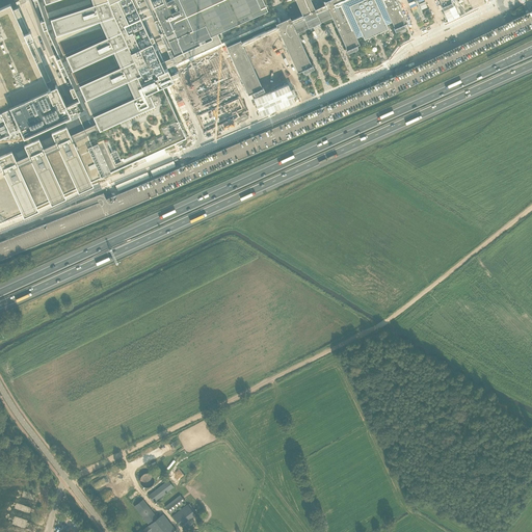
[(32,0),(38,17),(43,16),(45,22),(41,24),(43,28),(110,7),(118,26),(140,17),(136,9),(136,8),(137,9),(138,9),(138,8),(139,7),(135,0),(111,0),(108,2),(107,0),(32,0)]
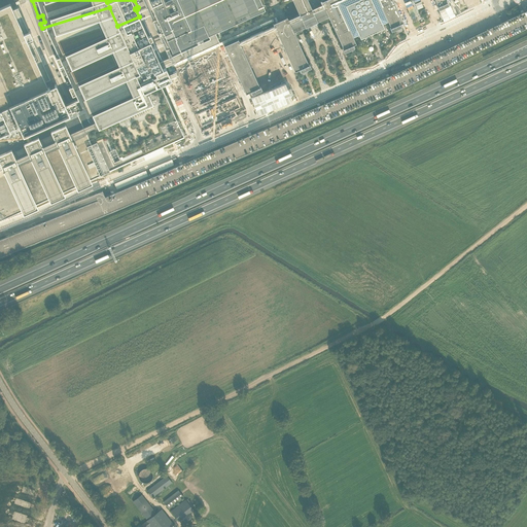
[(147,0),(167,40),(172,53),(208,36),(215,33),(265,10),(259,0),(147,0)]
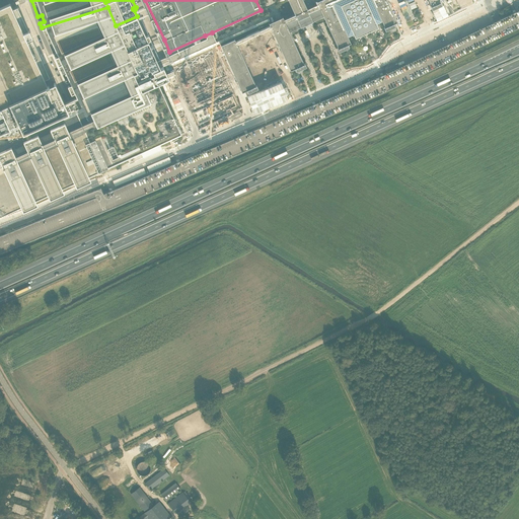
[(246,36),(235,42),(234,39),(220,46),(221,48),(213,52),(218,63),(226,59),(241,92),(246,90),(247,93),(257,88),(256,85),(255,86),(240,53),(275,38),(290,71),(295,69),(296,71),(306,67),(304,64),(303,64),(289,30),(300,25),(301,28),(307,25),(312,22),(311,20),(322,15),(338,49),(337,49),(339,52),(349,48),(347,45),(351,44),(348,36),(362,29),(381,21),(384,27),(383,27),(385,30),(394,26),(393,23),(396,22),(386,0),(428,0),(431,6),(430,6),(432,10),(441,5),(440,2),(443,1),(442,0),(287,0),(295,14),(284,19),(283,17),(276,20),(269,23),(270,26),(258,31),(258,30),(246,35),(246,36)]
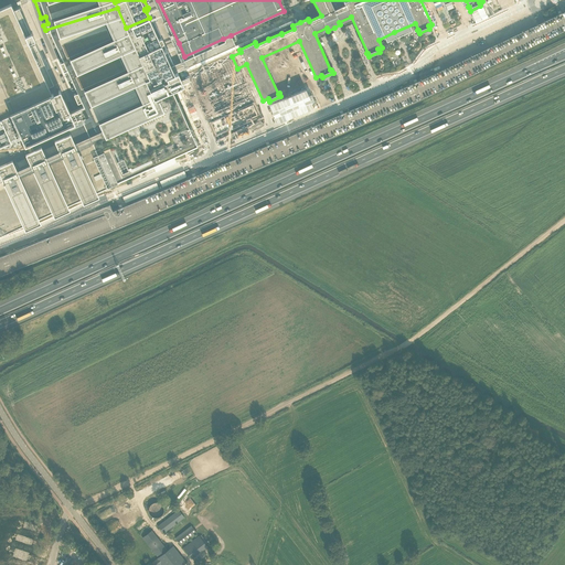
[(0,234),(198,146),(171,89),(191,81),(189,76),(180,81),(178,73),(235,46),(231,35),(223,39),(225,42),(173,65),(167,49),(163,51),(160,44),(163,43),(161,38),(156,24),(155,25),(155,24),(153,24),(152,24),(152,25),(149,18),(126,28),(117,8),(45,30),(48,38),(57,59),(61,57),(64,63),(61,65),(72,89),(75,88),(78,95),(75,96),(77,103),(81,100),(84,106),(70,113),(60,89),(51,94),(49,88),(54,86),(33,40),(35,39),(32,32),(30,32),(20,10),(14,12),(12,8),(11,3),(0,8),(0,234)]
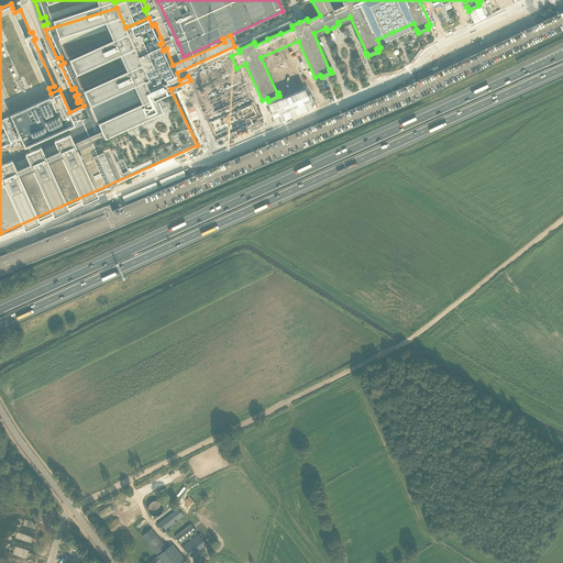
[(415,81),(342,112),(268,143),(194,175),(120,206),(109,211),(48,236),(0,256),(0,275),(409,101),(562,29),(562,12),(560,14),(540,23),(486,48),(415,81)]
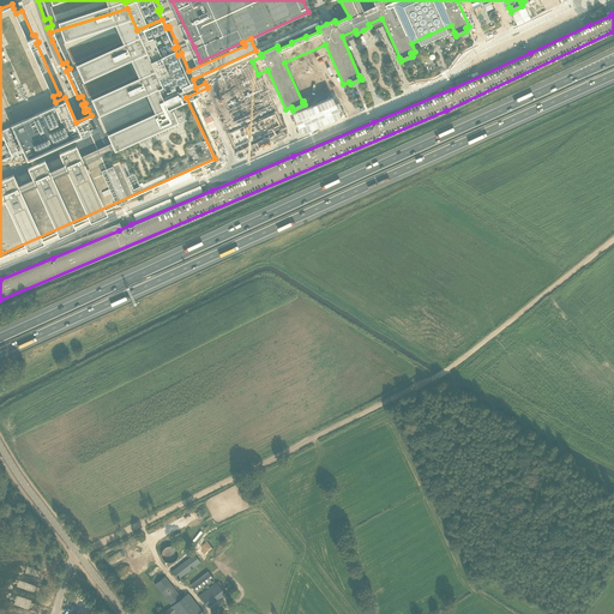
[(170,199),(157,204),(160,210),(173,205),(170,199)]
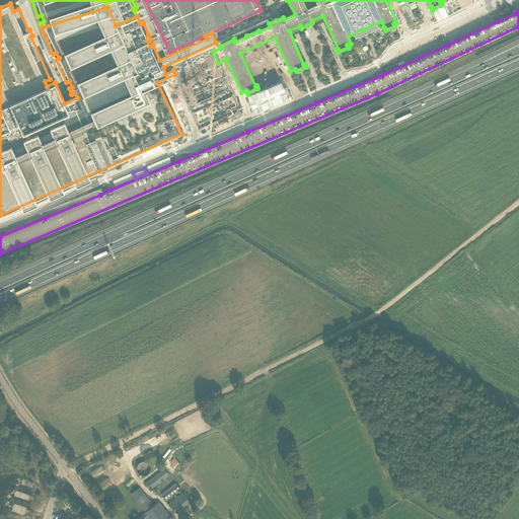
[(146,462),(145,462),(143,461),(141,462),(139,463),(138,464),(137,465),(136,467),(136,469),(137,471),(138,472),(139,474),(140,475),(142,475),(144,475),(146,475),(147,474),(149,473),(150,471),(150,470),(150,468),(150,466),(149,464),(148,463),(146,462)]
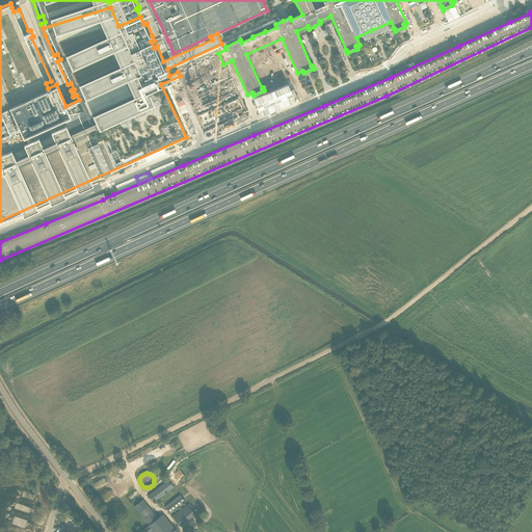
[(169,484),(170,484),(168,480),(148,496),(154,503),(173,487),(169,484)]
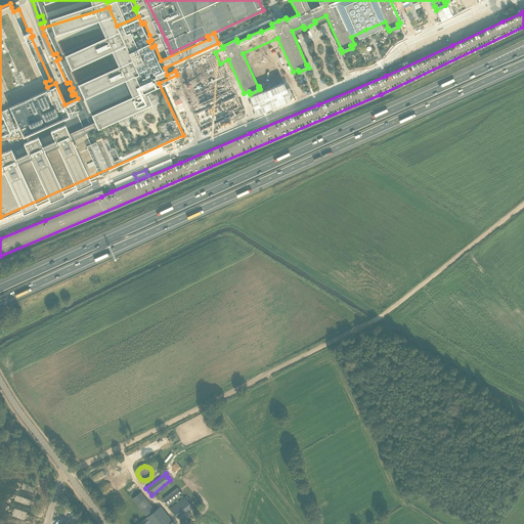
[(168,506),(182,494),(175,485),(160,496),(168,506)]
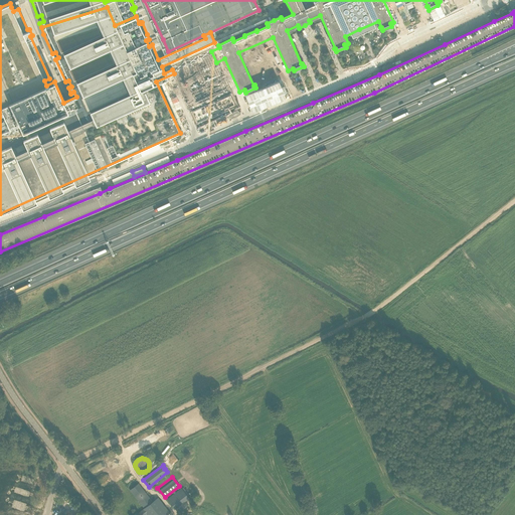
[(158,497),(153,501),(139,484),(130,490),(144,508),(143,509),(138,513),(137,512),(133,514),(143,514),(146,513),(147,514),(168,514),(170,514),(158,497)]
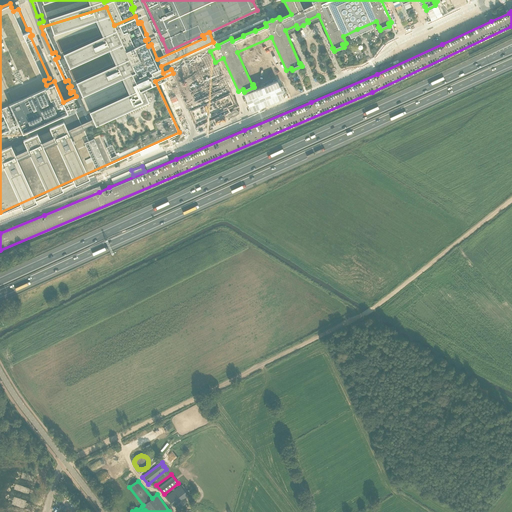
[(182,484),(166,496),(174,506),(189,494),(182,484)]
